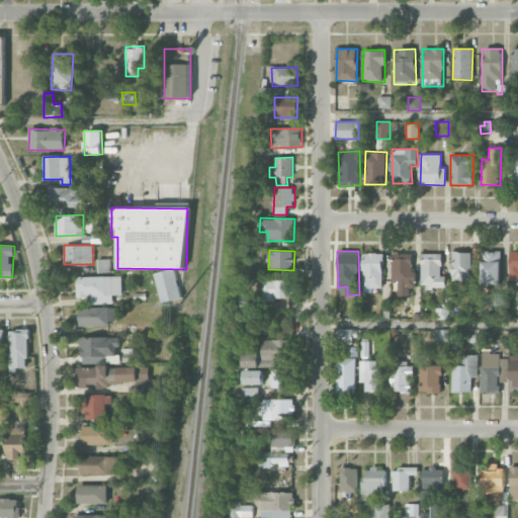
[(500,285),(501,251),(482,251),(481,284),(500,285)]
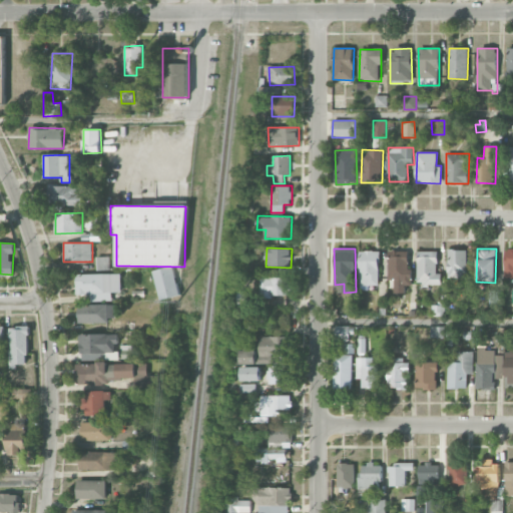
[(512,248),(504,248),(505,279),(512,278),(512,248)]
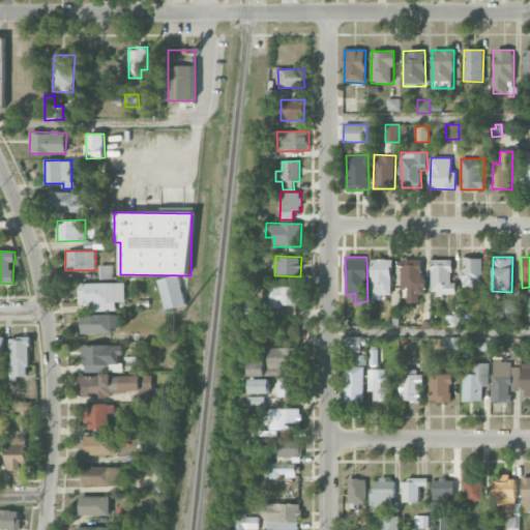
[(481,258),(463,258),(462,287),(480,288),(481,258)]
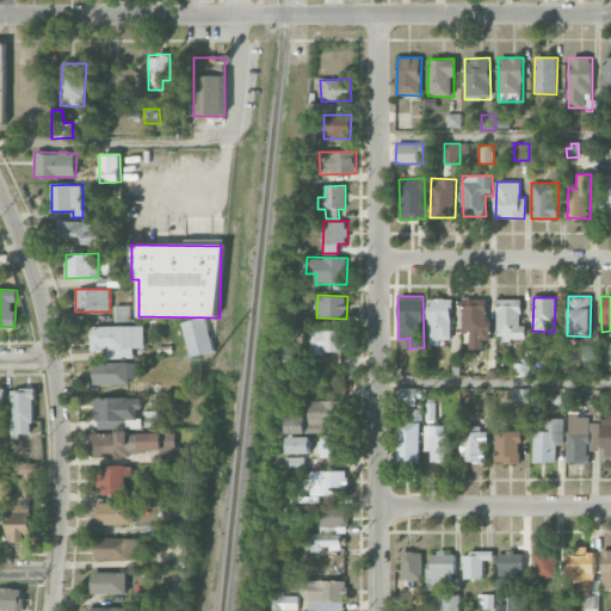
[(452,340),(451,298),(427,300),(429,340),(452,340)]
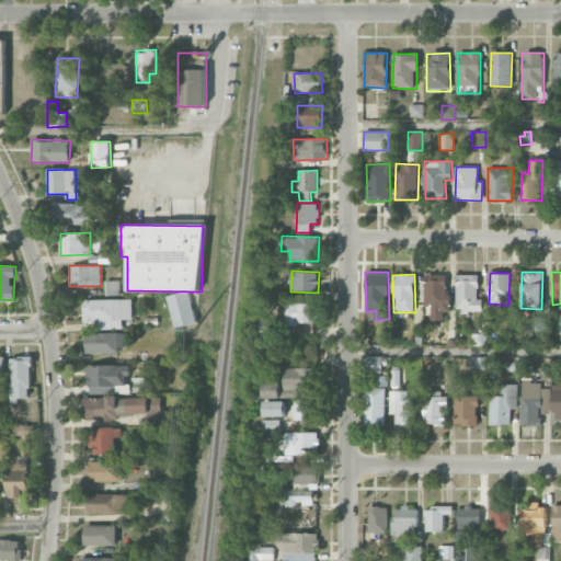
[(425,306),(432,307),(432,320),(442,321),(442,312),(448,312),(448,274),(425,274),(425,306)]
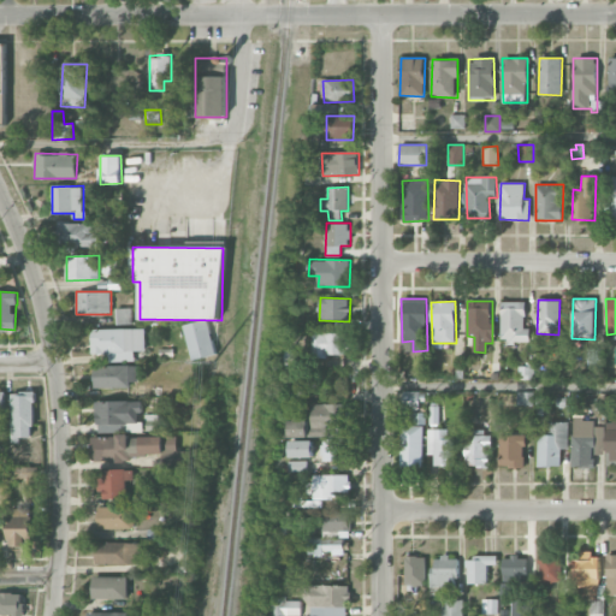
[(525,302),(502,301),(501,342),(529,342),(529,329),(525,329),(525,302)]
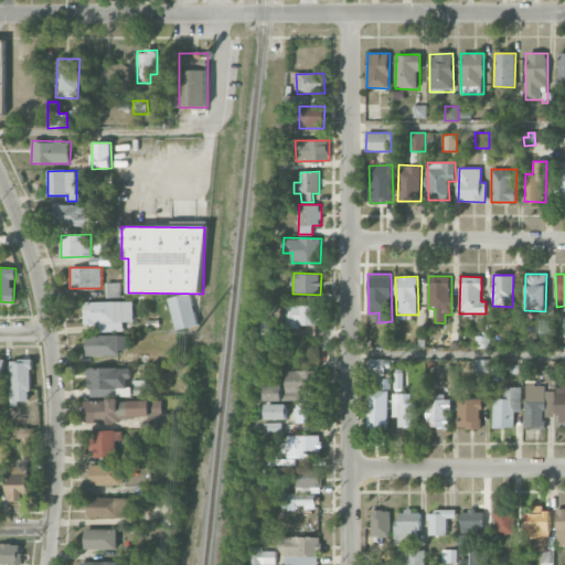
[(168,298),(177,331),(198,326),(190,294),(168,298)]
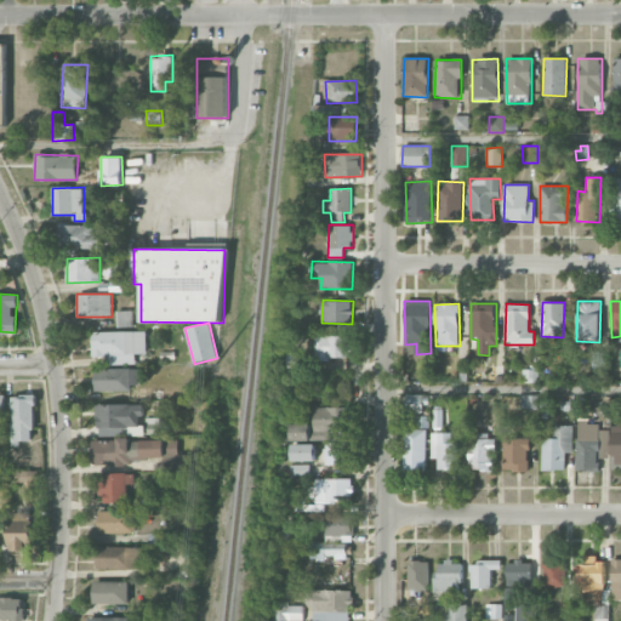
[(146,332),(92,331),(92,357),(108,357),(108,364),(135,364),(135,354),(146,354),(146,332)]
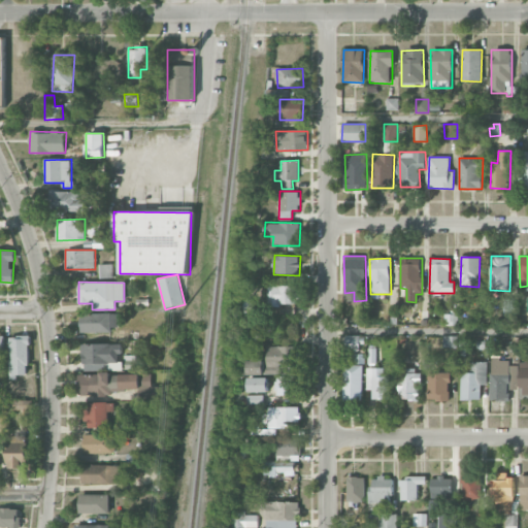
[(296,305),(296,285),(268,285),(268,304),(296,305)]
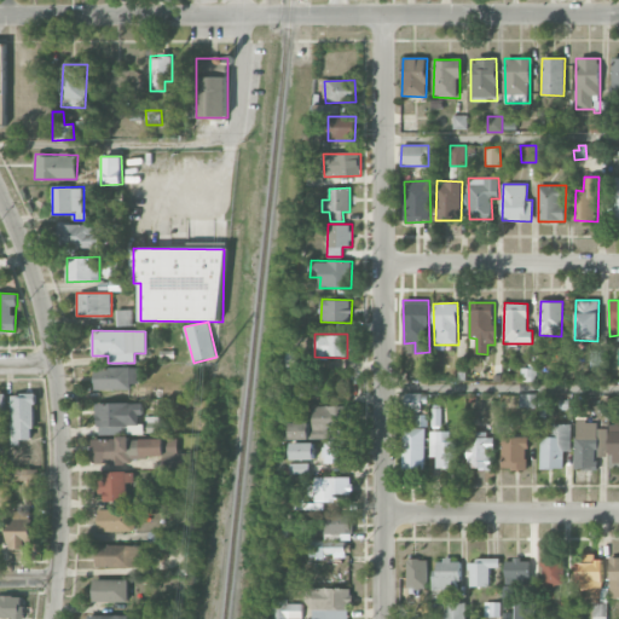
[(521,381),(534,381),(536,366),(521,366),(521,381)]
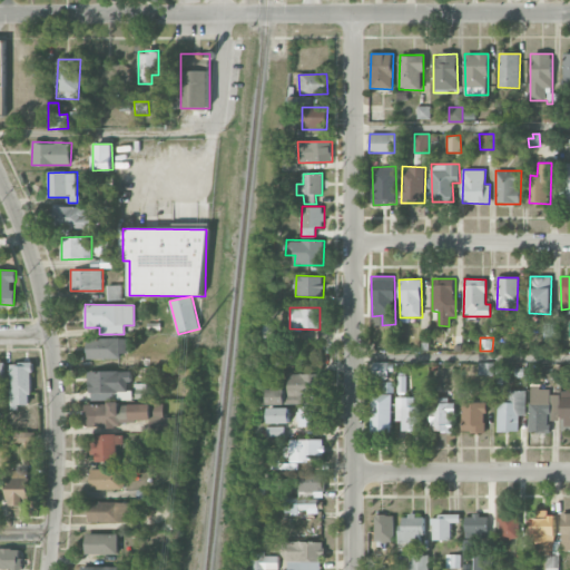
[(127,357),(127,338),(87,338),(87,357),(127,357)]
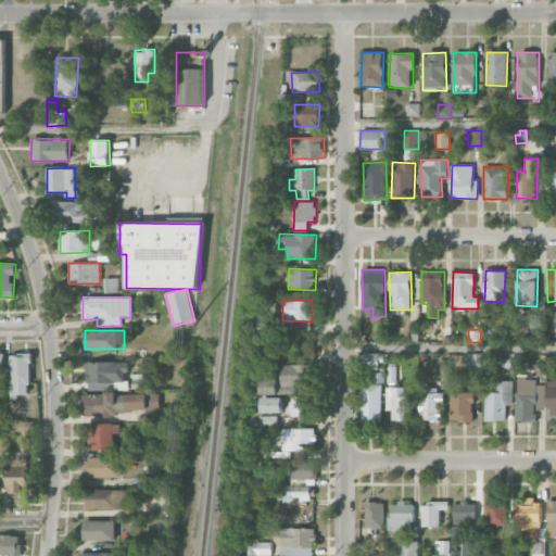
[(364,369),(381,369),(381,354),(364,353),(364,369)]
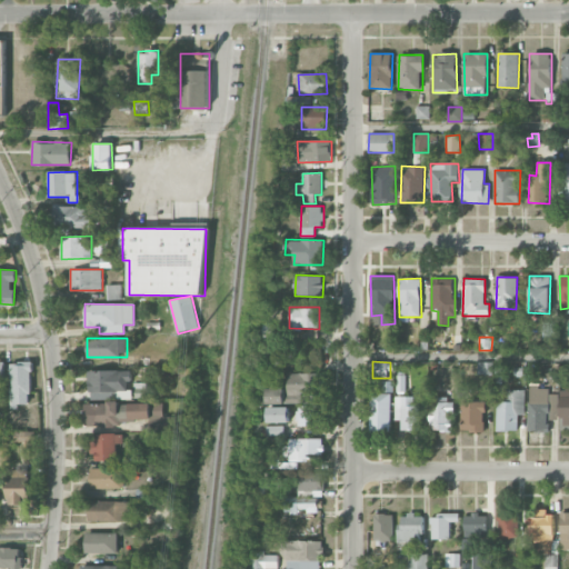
[(31,362),(11,362),(11,406),(31,406),(31,362)]
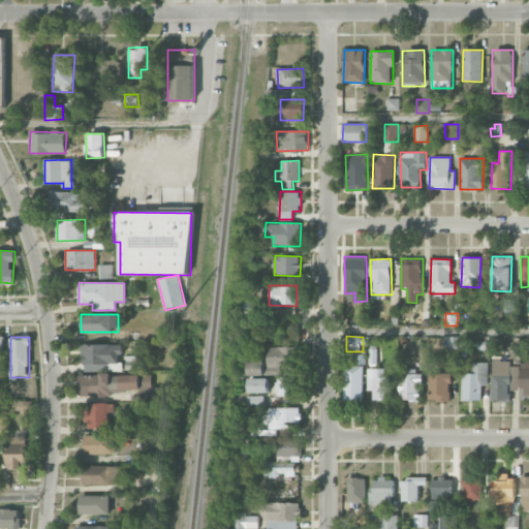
[(455,345),(450,345),(452,337),(443,337),(443,347),(455,348),(455,345)]
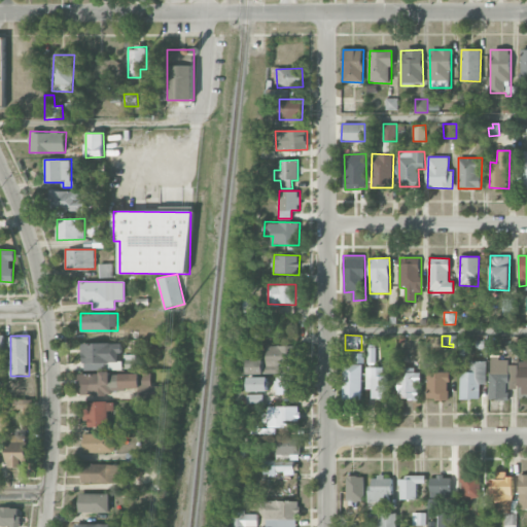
[(266,346),(266,374),(291,373),(291,346),(266,346)]
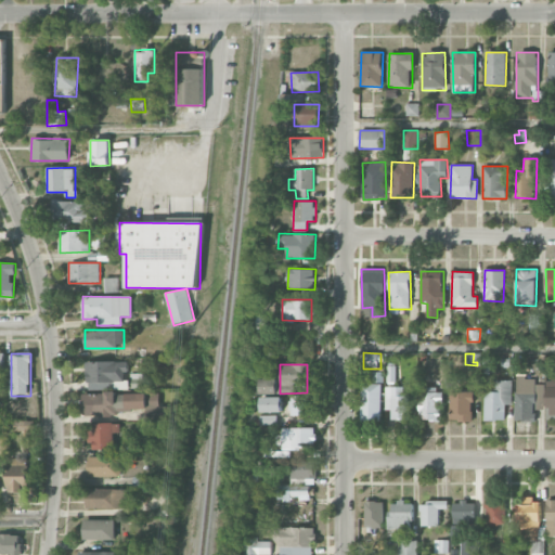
[(534,421),(534,409),(544,409),(544,385),(534,385),(534,377),(516,376),(515,421),(534,421)]
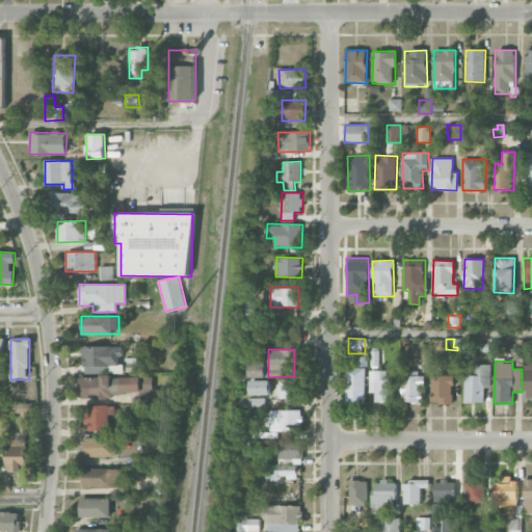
[(249,377),(265,378),(265,363),(249,362),(249,377)]
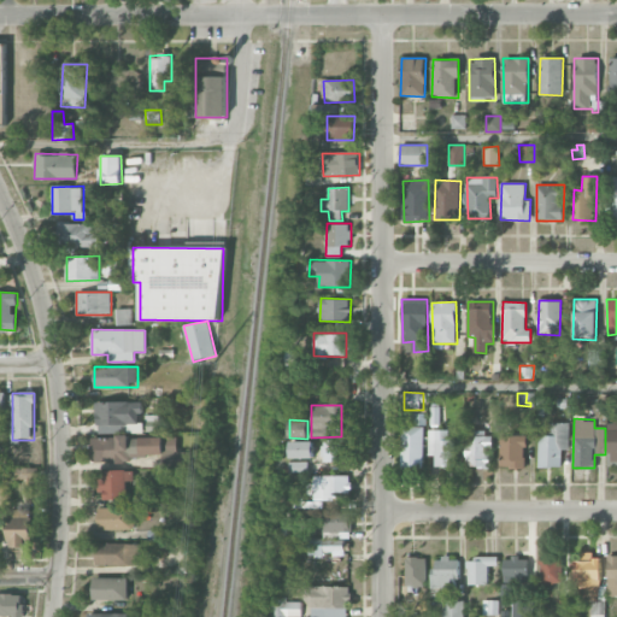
[(616,421),(606,422),(609,466),(616,465),(616,421)]
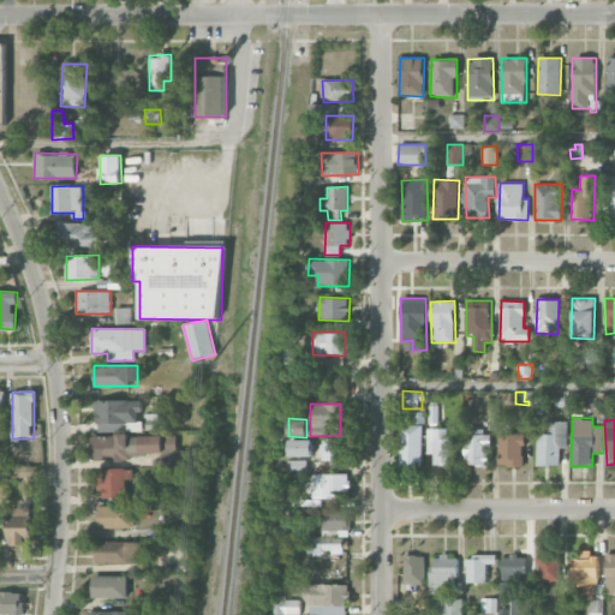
[(537,466),(560,465),(560,448),(567,448),(567,422),(545,422),(545,434),(537,434),(537,466)]
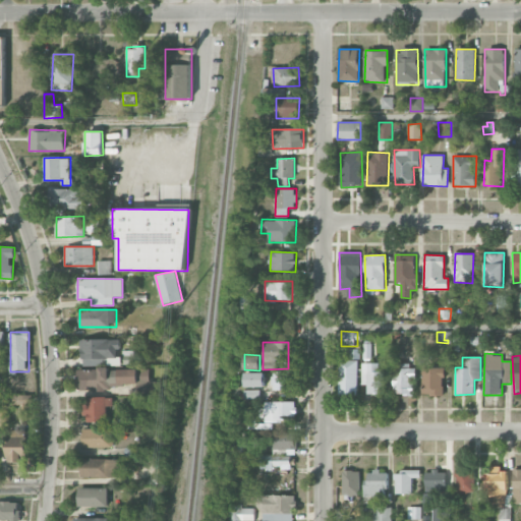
[(358,360),(339,360),(339,396),(357,396),(358,360)]
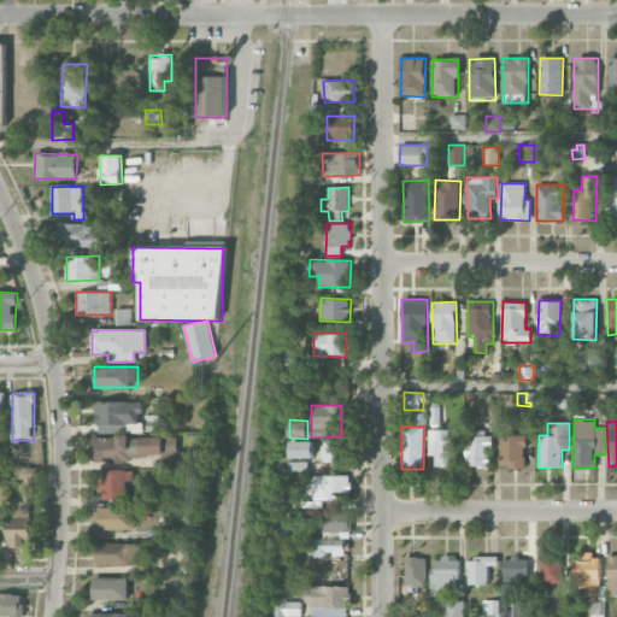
[(429,456),(435,456),(435,465),(454,466),(456,440),(447,440),(447,430),(429,430),(429,456)]
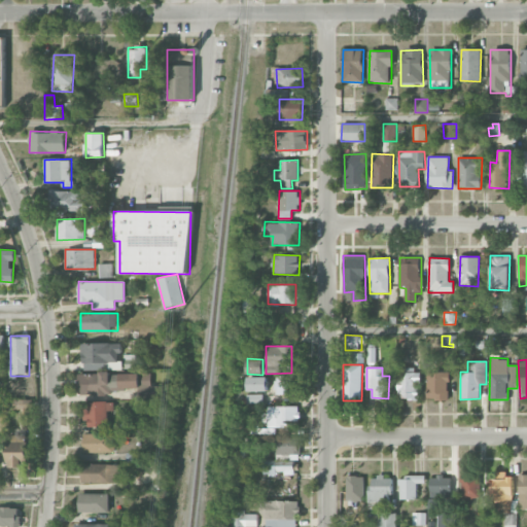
[(420,399),(419,369),(398,369),(398,399),(420,399)]
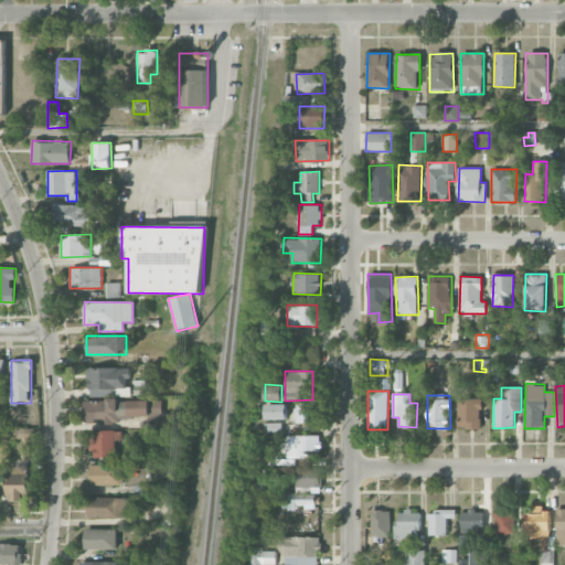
[(481,428),(480,398),(458,398),(458,429),(481,428)]
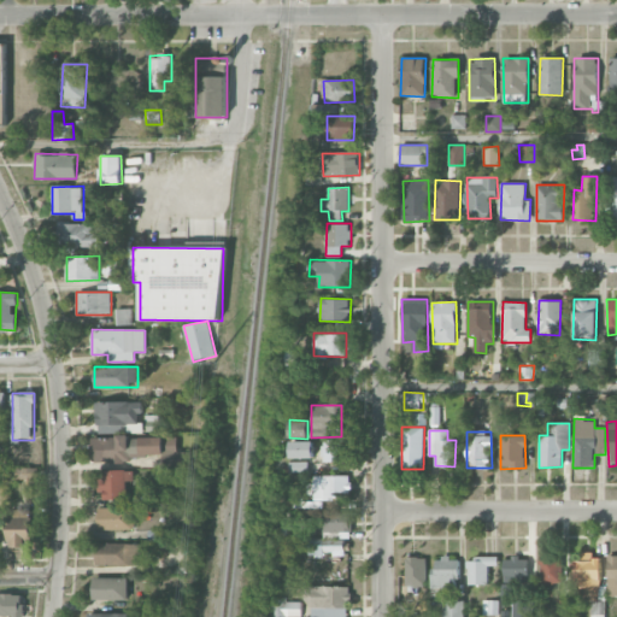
[(177,436),(92,436),(92,463),(128,463),(128,454),(169,454),(169,469),(198,469),(198,451),(177,452),(177,436)]
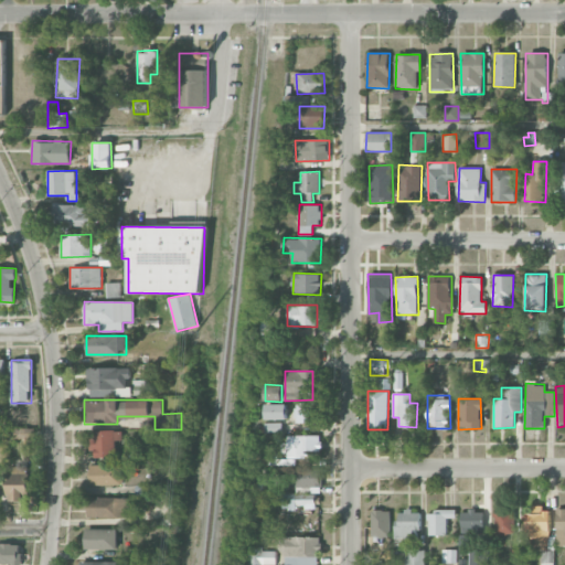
[(318,403),(296,403),(295,423),(318,423),(318,403)]
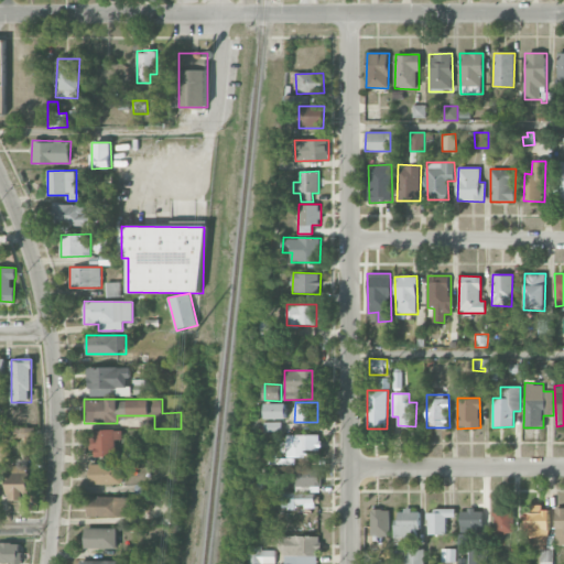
[(286,403),(266,403),(266,419),(286,419),(286,403)]
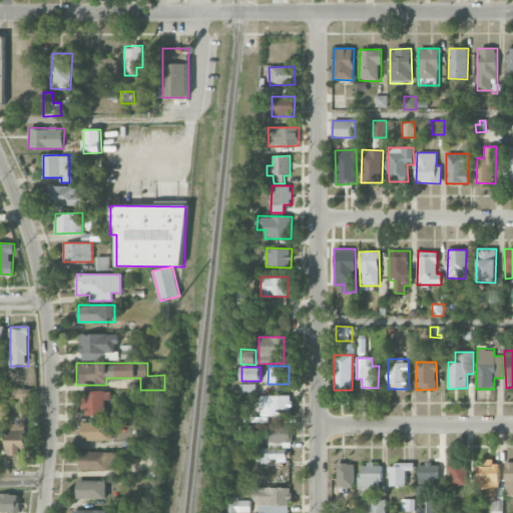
[(255,392),(255,384),(240,385),(241,393),(255,392)]
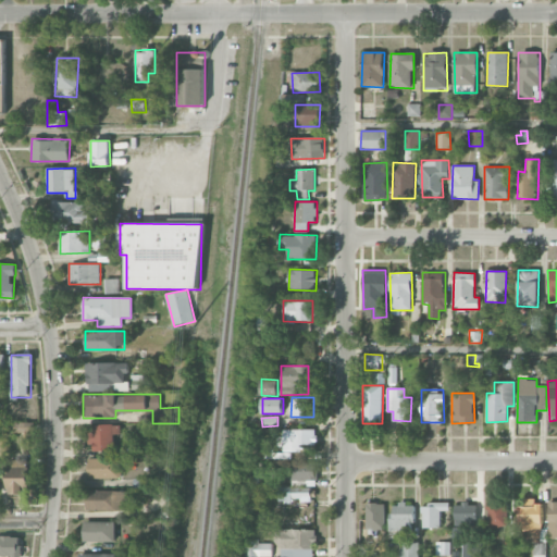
[(34,422),(12,422),(12,433),(34,432),(34,422)]
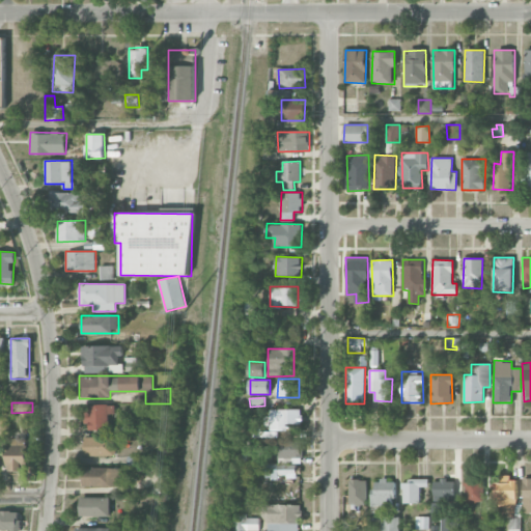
[(86,430),(112,429),(111,404),(85,404),(86,430)]
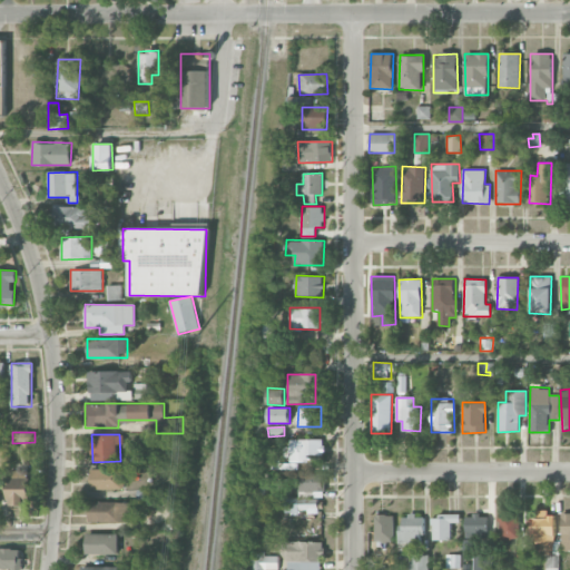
[(324,440),(290,439),(290,460),(323,460),(324,440)]
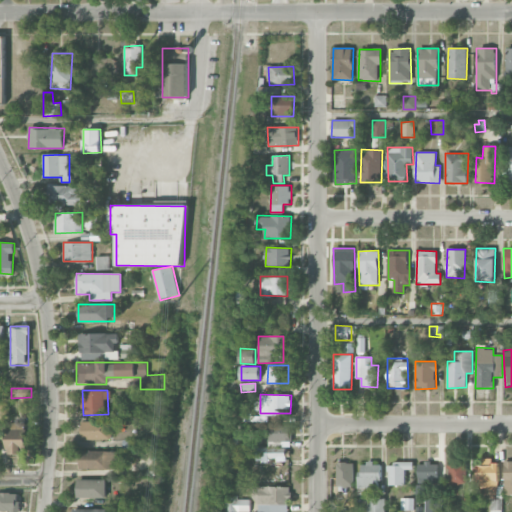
[(82,440),(112,439),(112,421),(81,422),(82,440)]
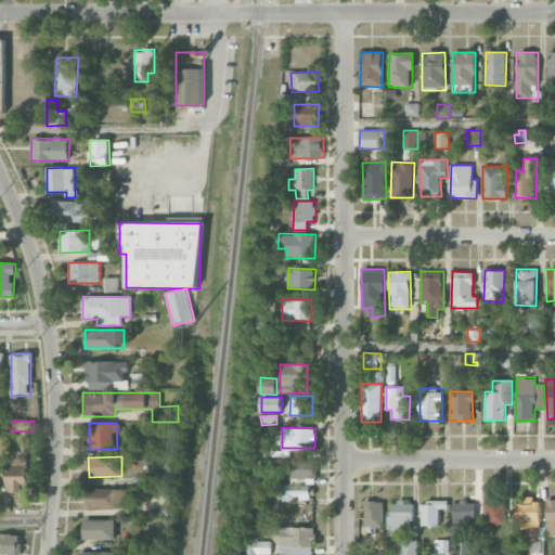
[(315,479),(315,461),(287,460),(286,479),(315,479)]
